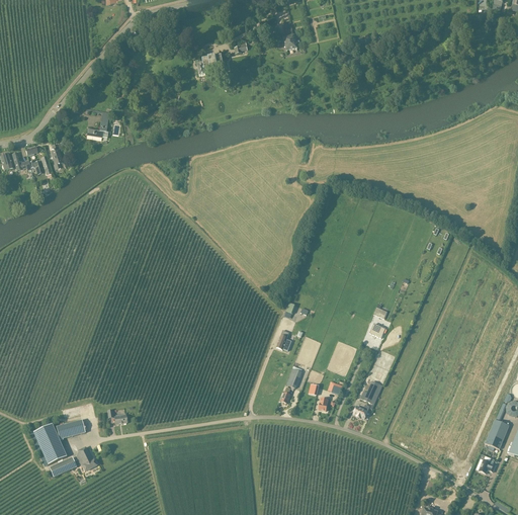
[(286,49),(297,47),(294,33),(293,33),(292,28),(286,30),(287,34),(283,35),(286,49)]
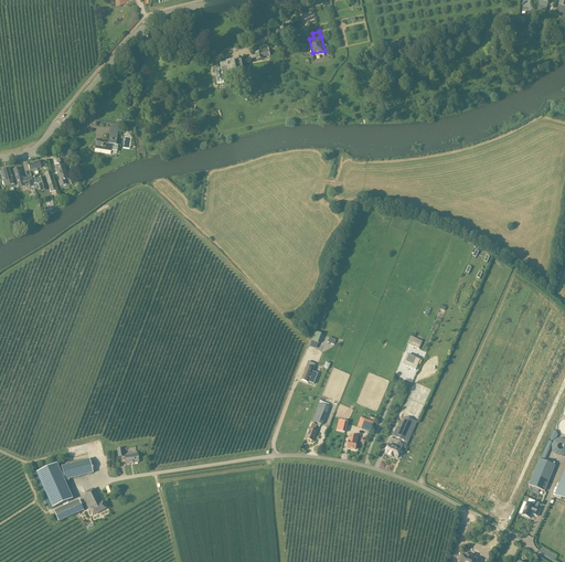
[(268,45),(262,46),(262,49),(255,51),(257,57),(264,56),(264,54),(270,53),(268,45)]
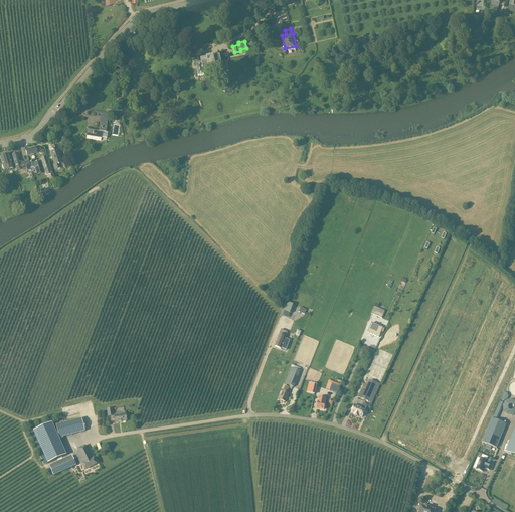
[(196,61),(198,73),(204,72),(204,69),(222,66),(220,53),(201,56),(202,60),(196,61)]
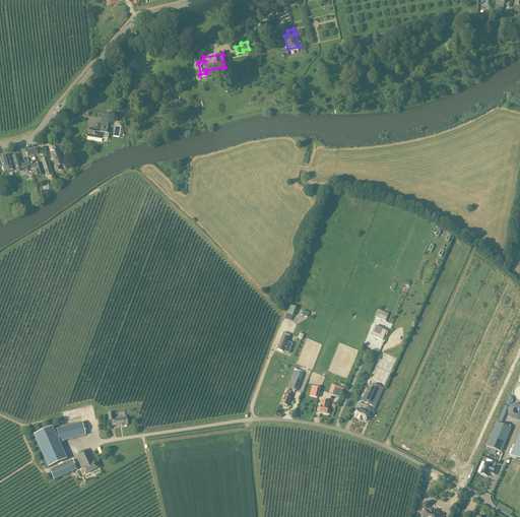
[(103,137),(104,131),(107,131),(108,121),(110,112),(87,108),(86,111),(103,113),(102,120),(100,130),(88,128),(87,135),(103,137)]
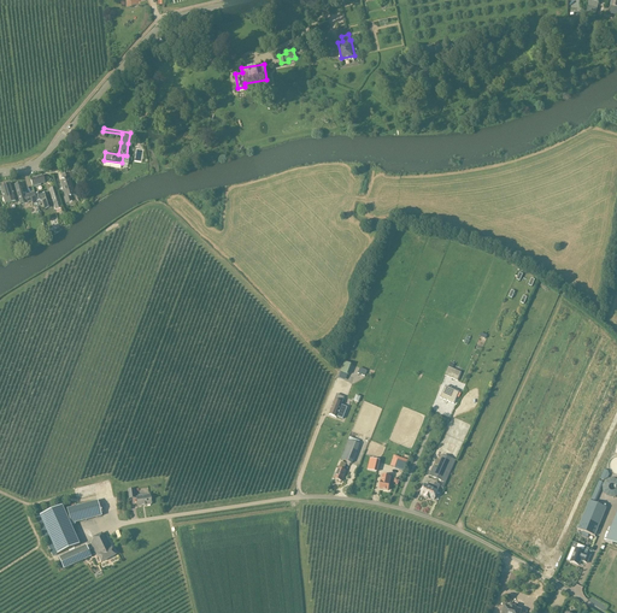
[(72,199),(71,193),(75,192),(71,176),(77,174),(75,169),(69,170),(62,172),(63,177),(60,178),(65,194),(64,194),(65,200),(72,199)]
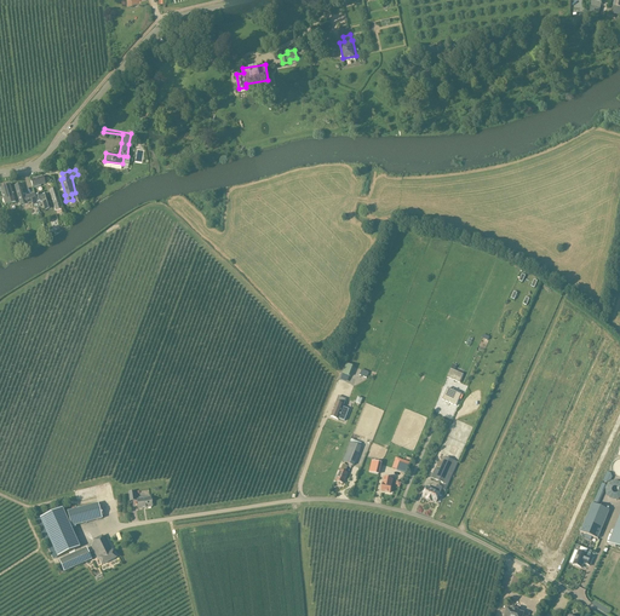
[(42,174),(42,173),(30,177),(33,184),(45,180),(42,174)]
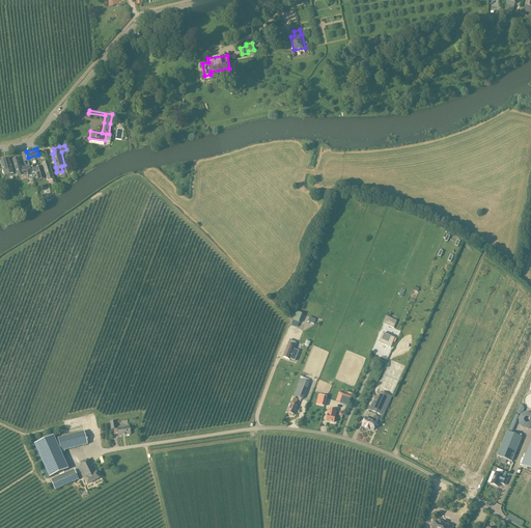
[(15,169),(12,163),(11,163),(9,156),(0,159),(4,173),(14,171),(14,170),(15,169)]
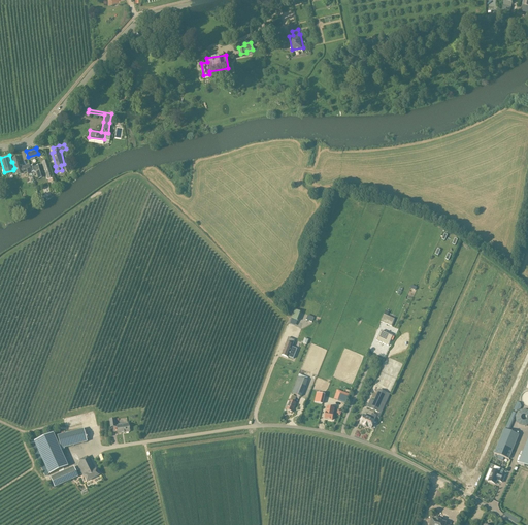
[(12,156),(18,173),(27,170),(28,172),(32,171),(30,165),(29,162),(27,163),(21,165),(18,155),(12,156)]
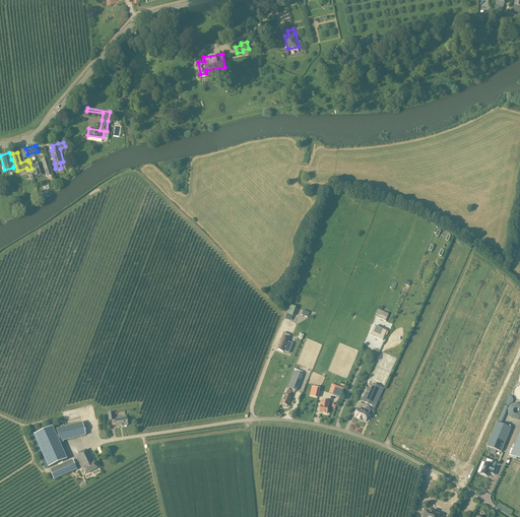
[(52,174),(47,155),(42,157),(47,175),(52,174)]
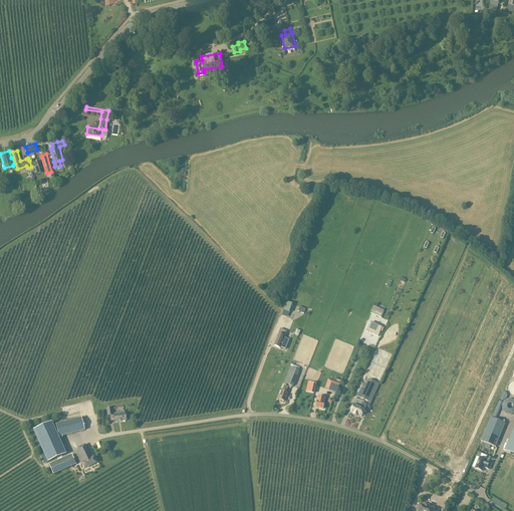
[(30,165),(35,164),(36,168),(42,167),(39,159),(34,161),(34,159),(29,161),(30,165)]
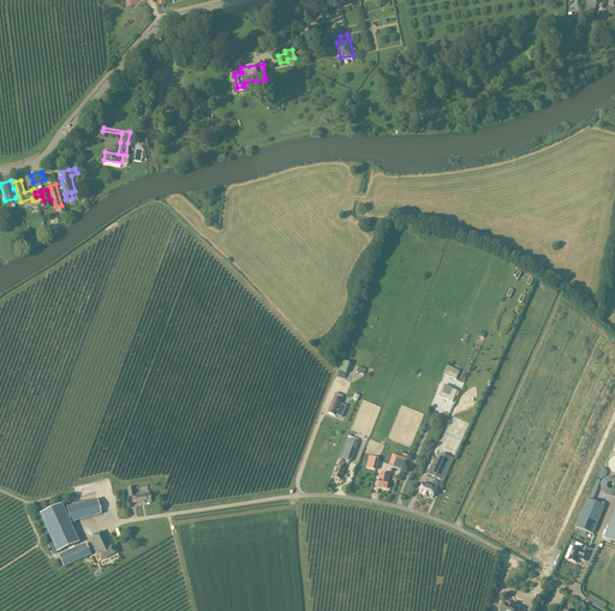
[(348,371),(352,361),(344,358),(340,367),(348,371)]
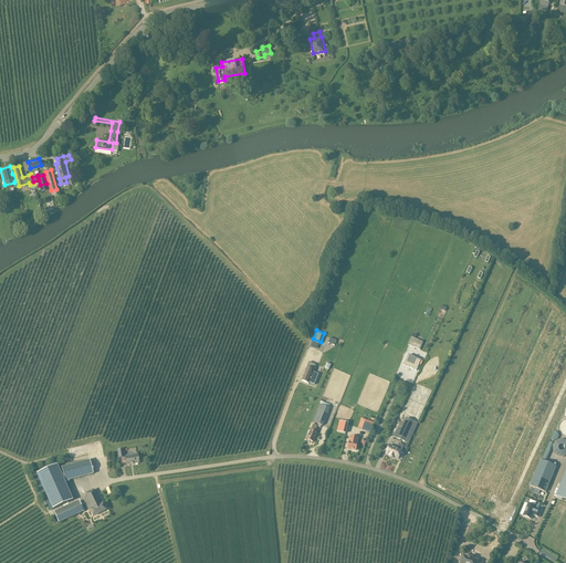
[(413,330),(408,342),(415,345),(417,346),(420,347),(423,340),(415,336),(417,332),(413,330)]
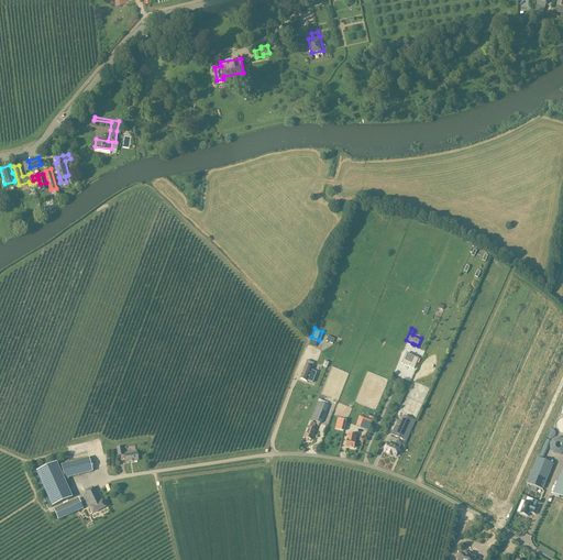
[(401,361),(415,366),(419,355),(407,350),(401,361)]
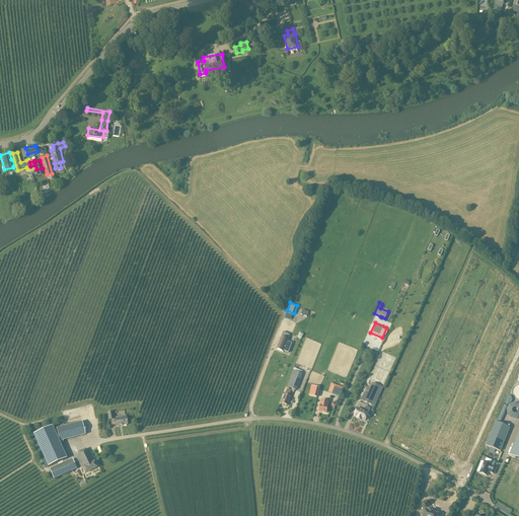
[(281,335),(277,347),(283,349),(283,348),(289,350),(292,341),(287,339),(288,337),(290,332),(284,329),(282,335),(281,335)]
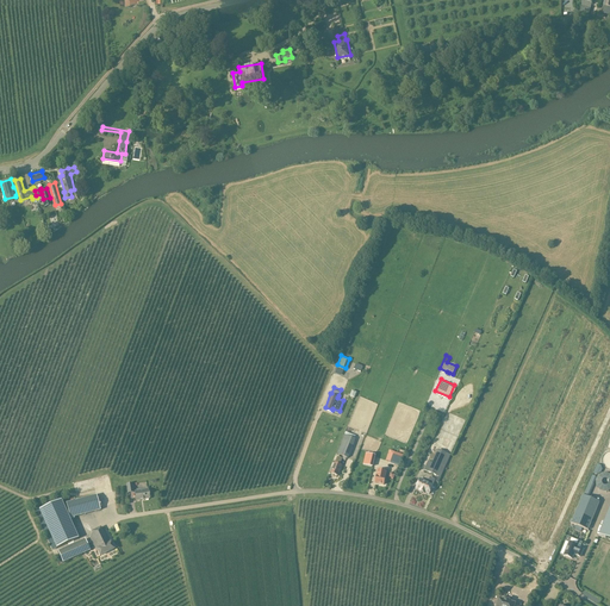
[(342,436),(337,451),(348,455),(354,441),(356,436),(344,431),(342,436)]
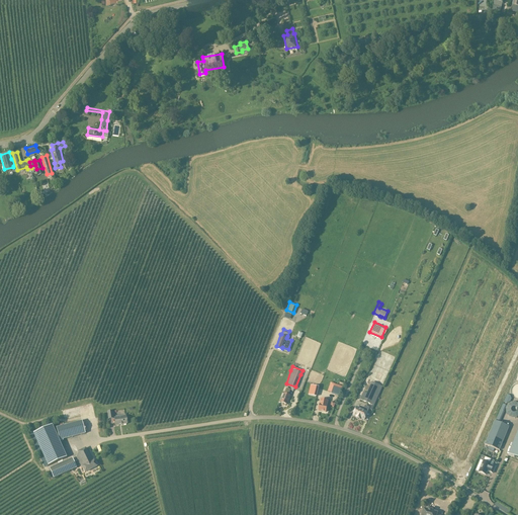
[(364,390),(360,397),(374,403),(382,384),(372,379),(367,391),(364,390)]
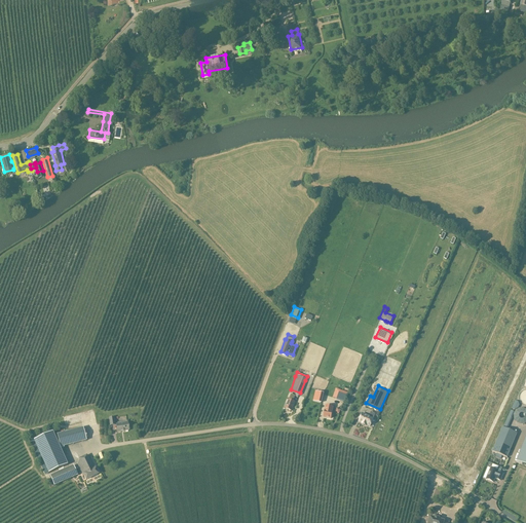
[(322,401),(324,390),(315,388),(313,399),(322,401)]
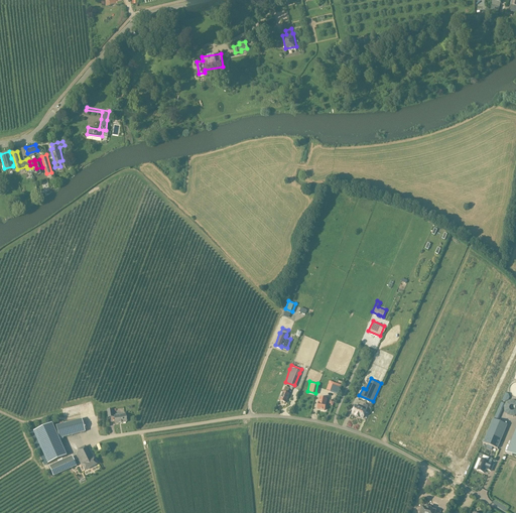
[(340,385),(333,383),(330,390),(338,392),(340,385)]
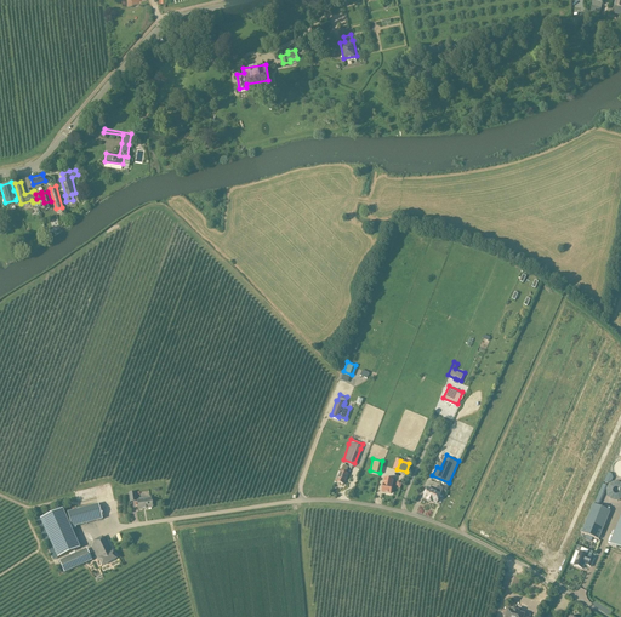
[(345,481),(348,470),(346,470),(348,463),(343,462),(336,479),(345,481)]
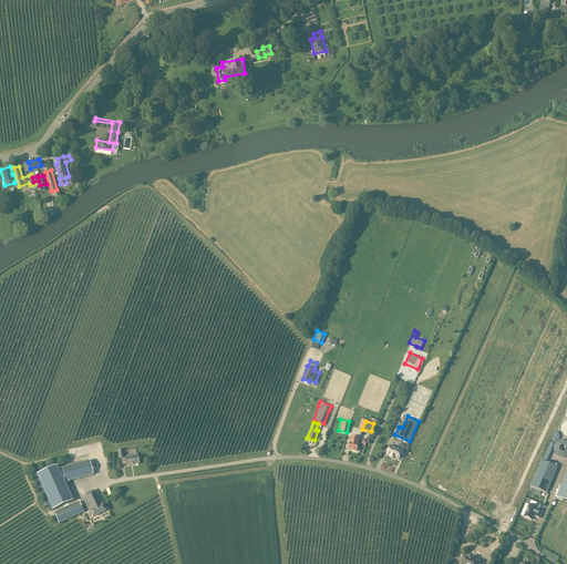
[(566,437),(562,437),(562,433),(557,431),(555,431),(554,436),(557,437),(555,443),(555,451),(562,453),(566,453),(566,437)]
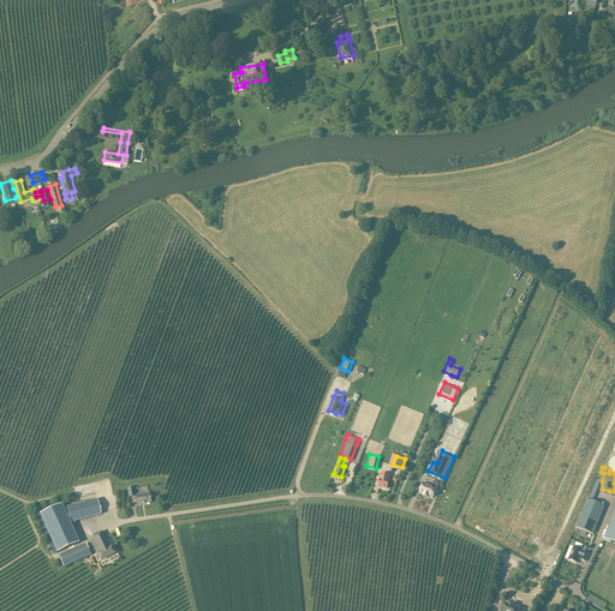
[(378,484),(387,486),(389,478),(390,472),(381,471),(381,472),(380,472),(378,484)]
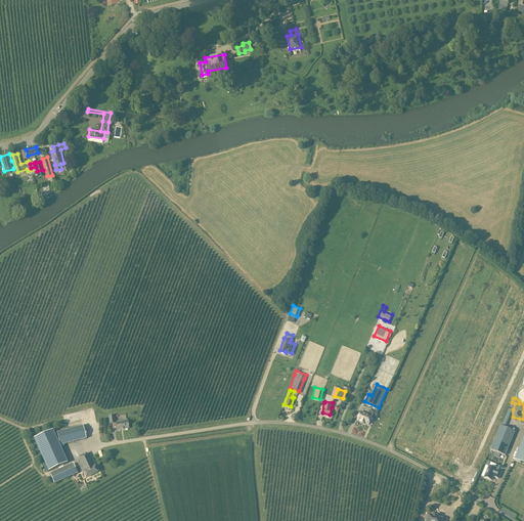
[(360,408),(356,418),(360,420),(365,423),(365,422),(368,423),(373,414),(375,409),(369,407),(367,411),(360,408)]
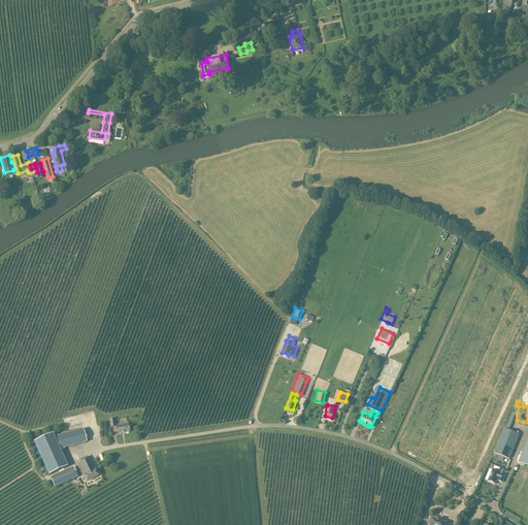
[(130,429),(128,422),(117,424),(118,431),(130,429)]
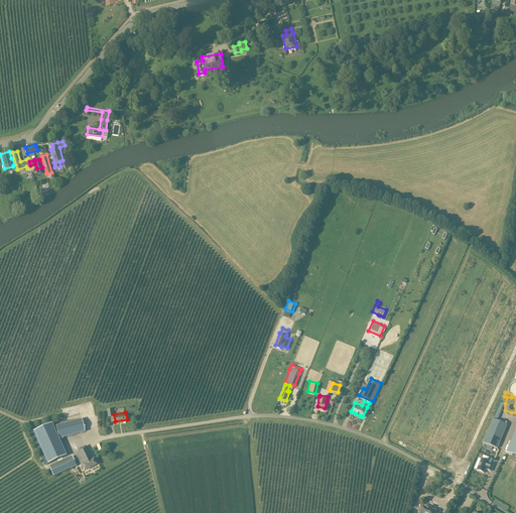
[(483,440),(497,445),(507,422),(493,417),(483,440)]
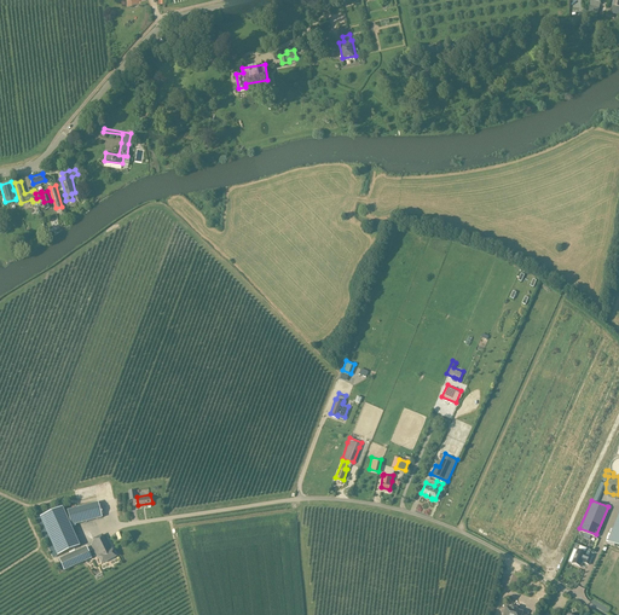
[(91,502),(67,508),(70,523),(94,517),(91,502)]
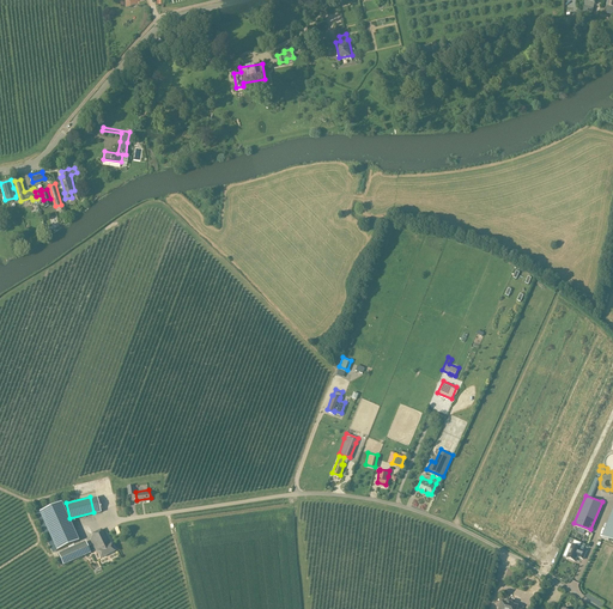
[(40,510),(56,548),(79,539),(61,500),(40,510)]
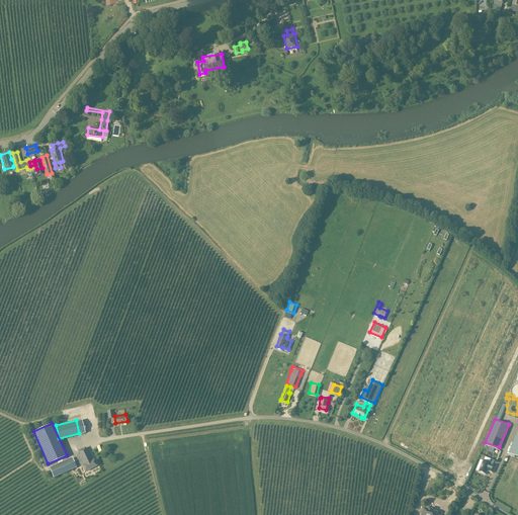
[(517,430),(509,451),(517,454),(517,430)]
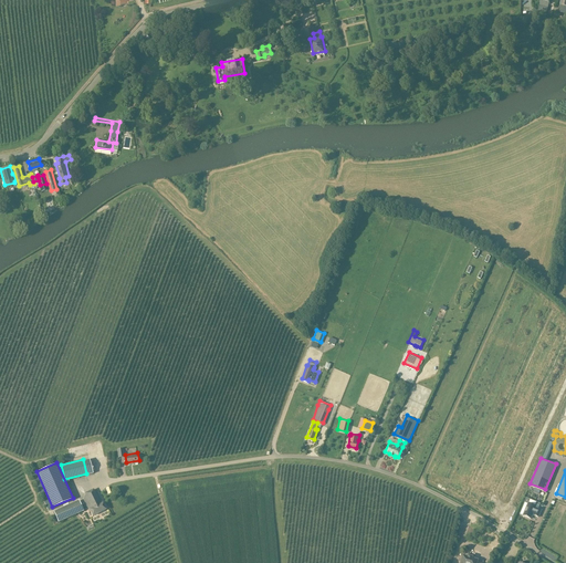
[(105,508),(103,502),(103,501),(97,489),(83,496),(91,514),(105,508)]
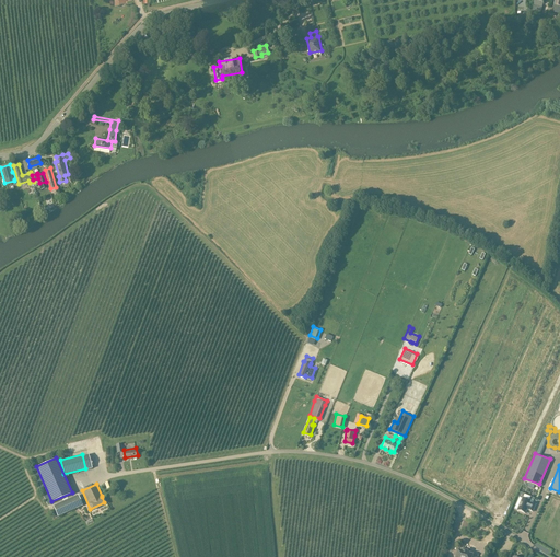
[(78,492),(54,505),(58,514),(83,503),(78,492)]
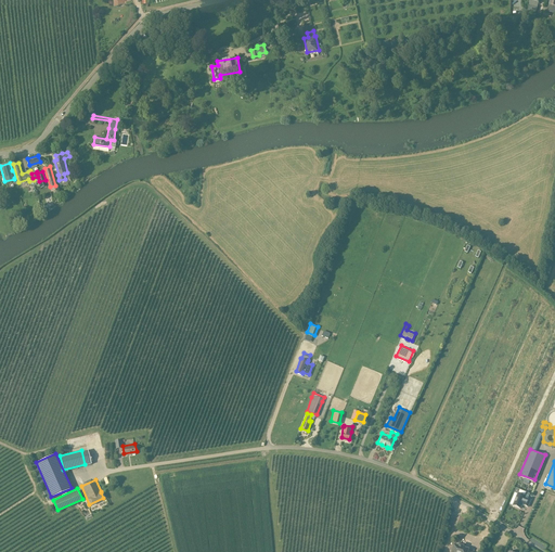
[(526,495),(518,491),(513,503),(520,506),(523,502),(525,502),(524,503),(528,504),(531,498),(527,496),(527,497),(525,496),(526,495)]
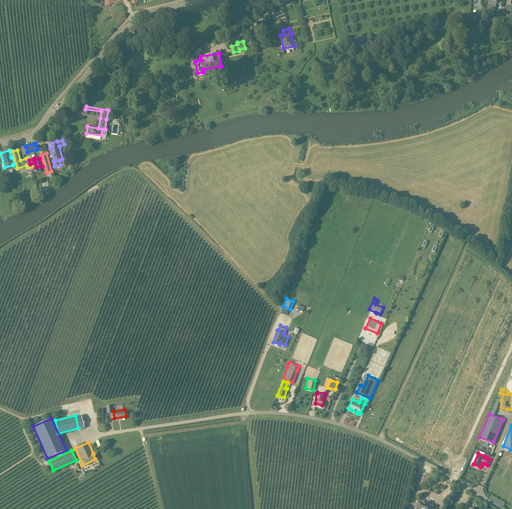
[(419,500),(416,508),(417,508),(416,508),(440,508),(434,507),(434,508),(431,508),(432,504),(427,503),(427,502),(424,501),(423,502),(419,500)]
